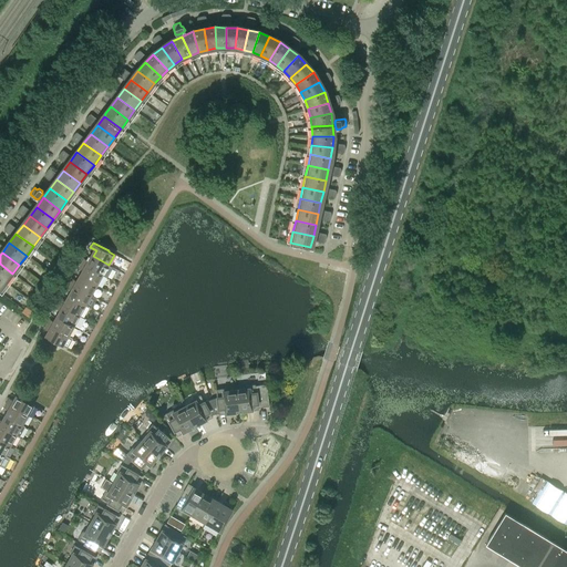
[(113,267),(109,265),(93,256),(90,261),(84,258),(81,264),(103,276),(103,275),(107,277),(113,267)]
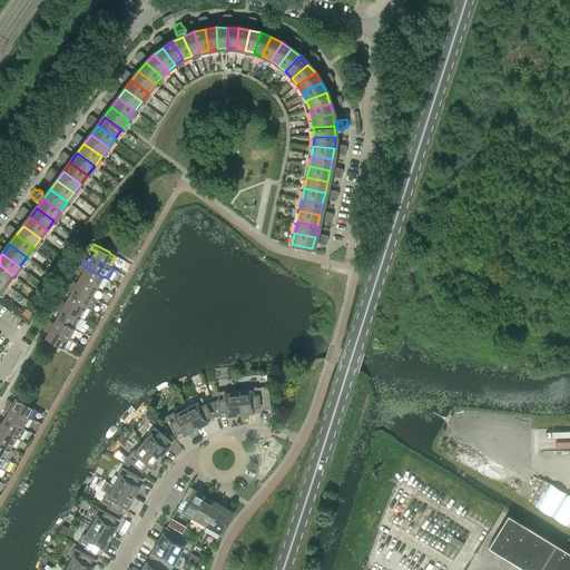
[(0,279),(6,284),(12,275),(0,265),(0,279)]
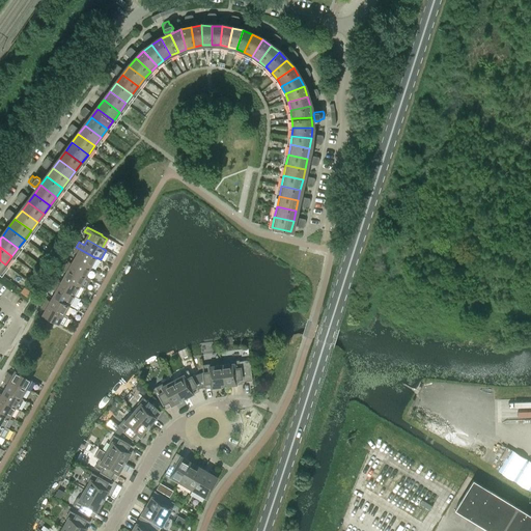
[(76,259),(90,268),(96,258),(76,247),(74,250),(79,253),(76,259)]
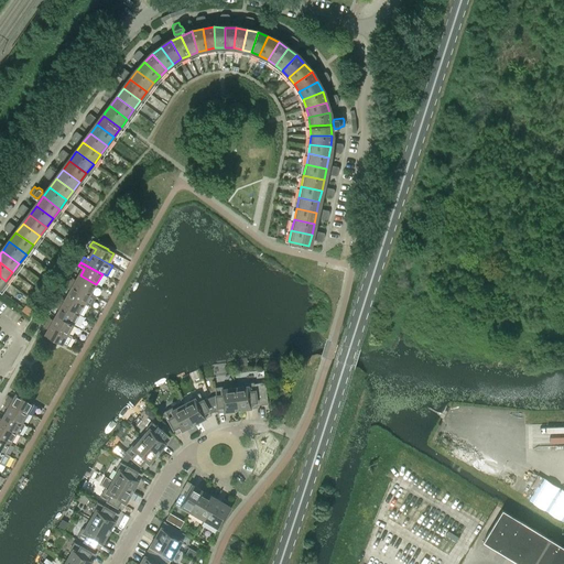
[(69,282),(90,294),(96,284),(80,275),(78,280),(72,277),(69,282)]
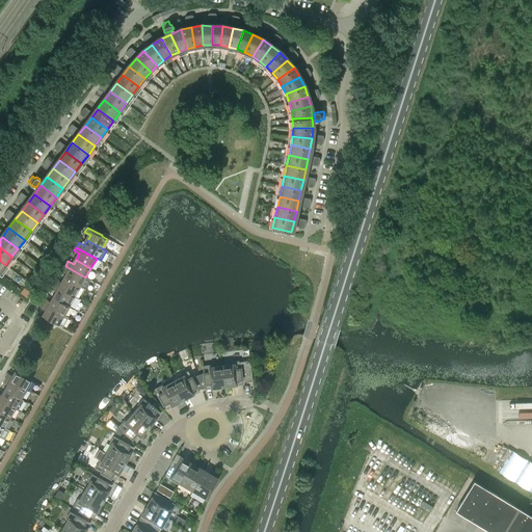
[(65,278),(80,287),(85,277),(65,266),(63,270),(69,273),(65,278)]
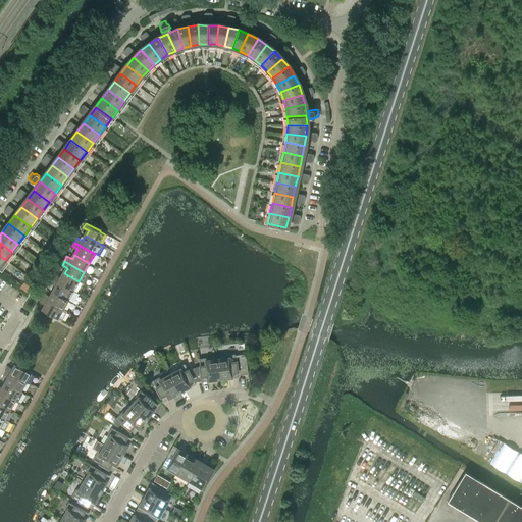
[(54,279),(73,291),(79,281),(64,273),(61,278),(56,275),(54,279)]
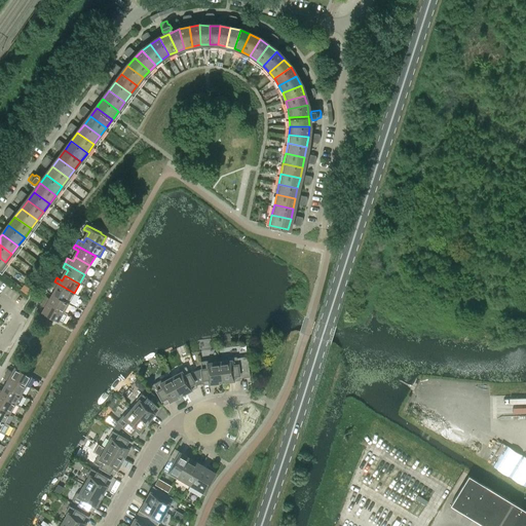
[(54,294),(69,302),(74,293),(54,282),(51,286),(58,289),(54,294)]
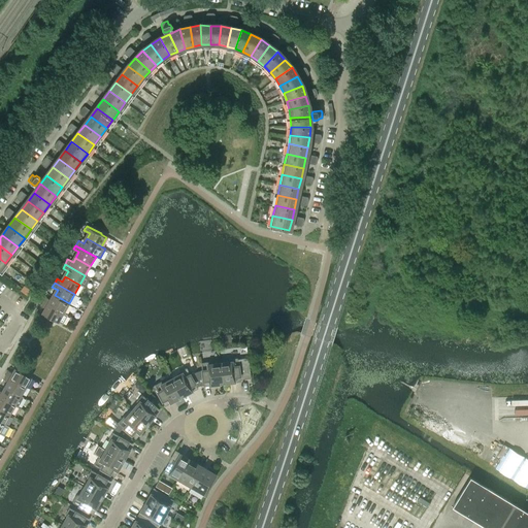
[(44,301),(64,312),(69,303),(55,295),(52,300),(46,297),(44,301)]
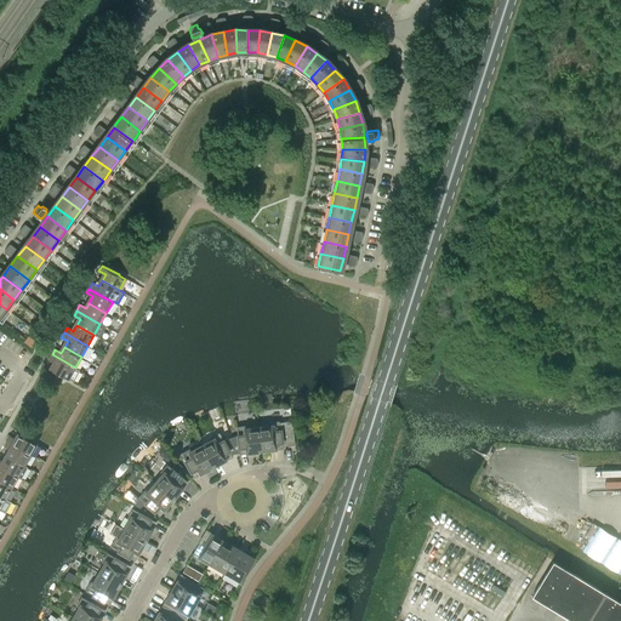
[(74,382),(80,370),(75,368),(52,354),(49,359),(55,363),(51,369),(52,370),(52,371),(63,377),(63,376),(74,382)]
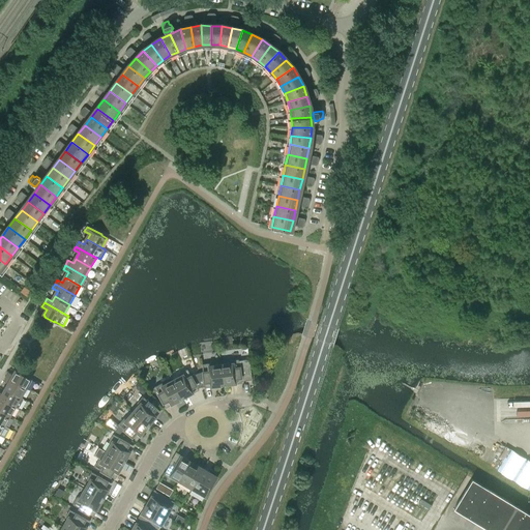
[(221,364),(224,385),(242,382),(242,381),(252,380),(249,359),(239,360),(239,359),(231,360),(230,361),(230,363),(221,364)]
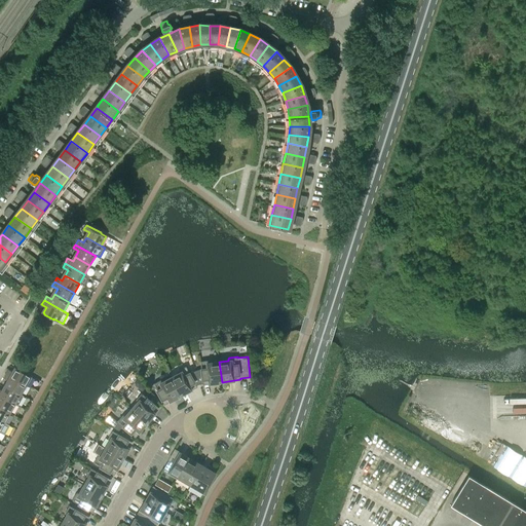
[(203,384),(222,382),(219,362),(211,363),(210,361),(209,360),(200,361),(201,369),(195,370),(199,384),(203,383),(203,384)]
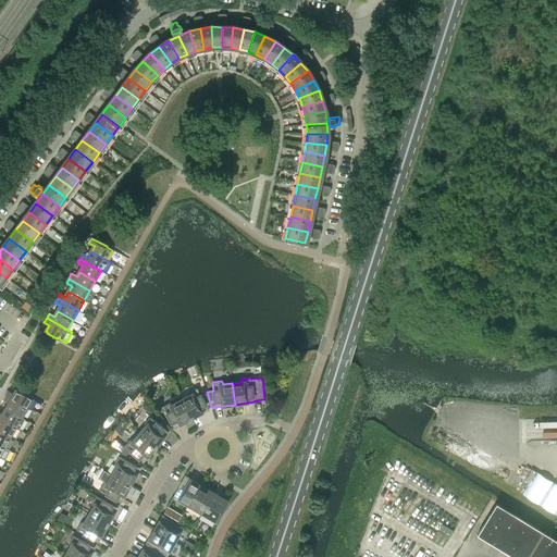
[(7,395),(27,408),(34,397),(28,395),(29,394),(27,393),(28,392),(20,387),(19,390),(15,387),(13,391),(10,388),(7,395)]
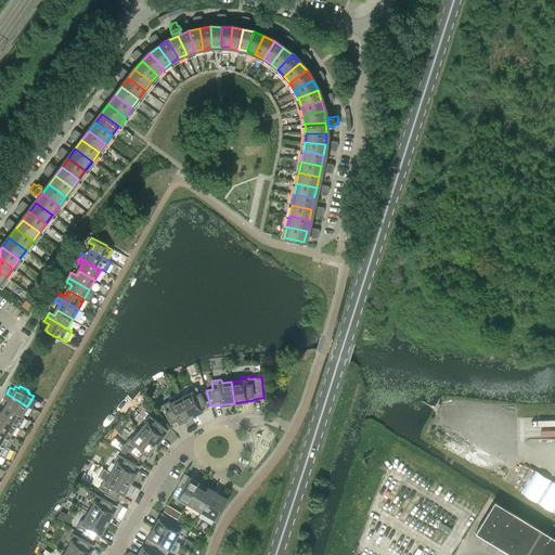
[(191,416),(208,408),(207,407),(210,405),(206,390),(199,392),(196,386),(189,390),(189,391),(189,394),(180,398),(191,416)]
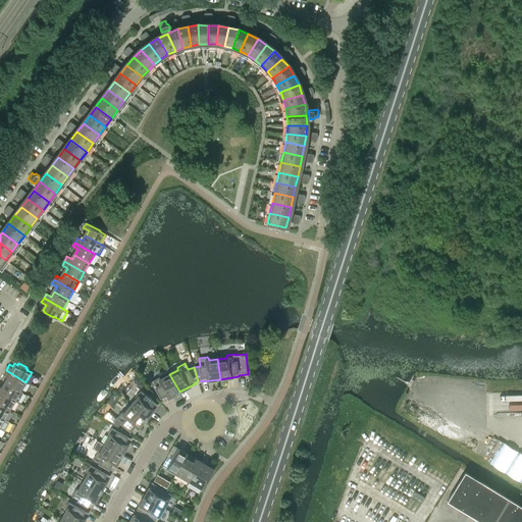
[(4,382),(20,392),(25,382),(6,370),(3,375),(7,377),(4,382)]
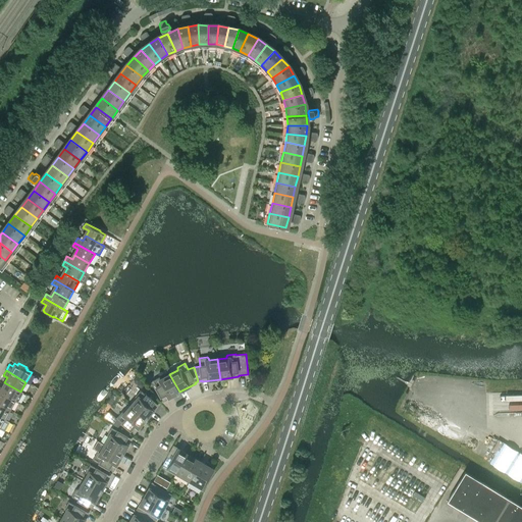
[(179,392),(169,374),(162,378),(161,377),(159,376),(152,380),(163,401),(179,392)]
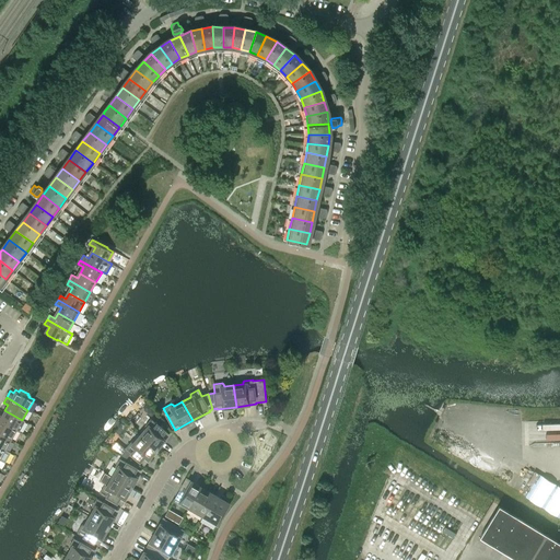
[(25,421),(22,420),(4,410),(1,415),(0,413),(0,420),(16,430),(20,431),(25,421)]
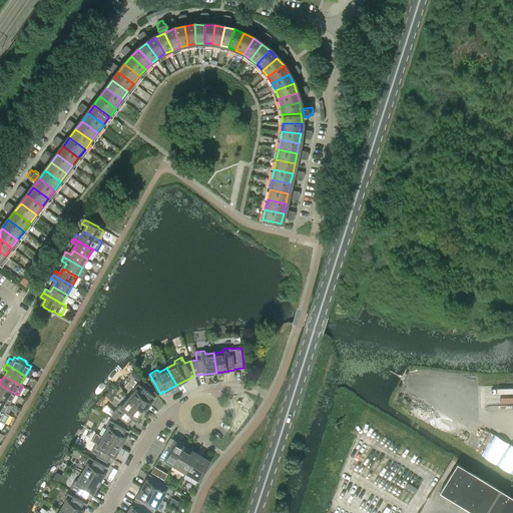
[(134,392),(128,399),(143,412),(155,398),(138,384),(133,390),(133,391),(134,392)]
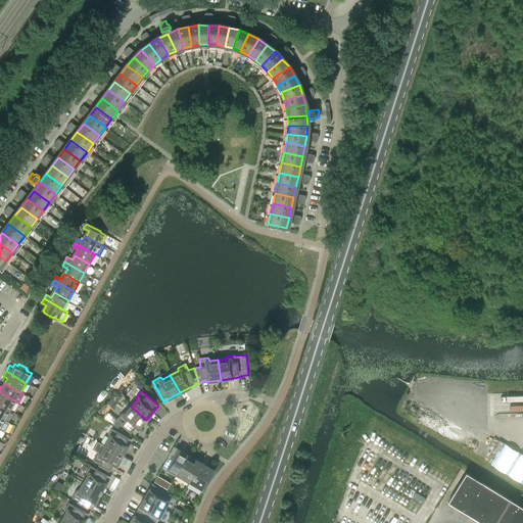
[(0,405),(10,411),(15,401),(0,392),(0,405)]
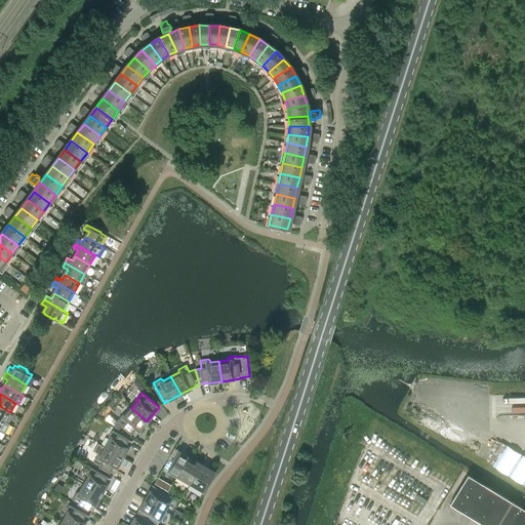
[(0,418),(4,421),(10,412),(0,406),(0,418)]
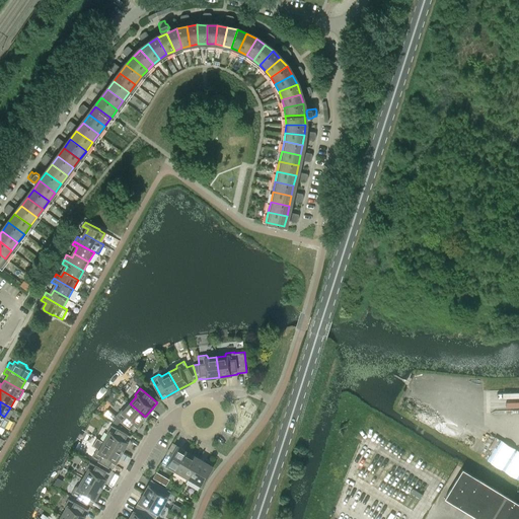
[(145,417),(130,403),(124,411),(123,410),(122,410),(116,416),(133,431),(145,417)]
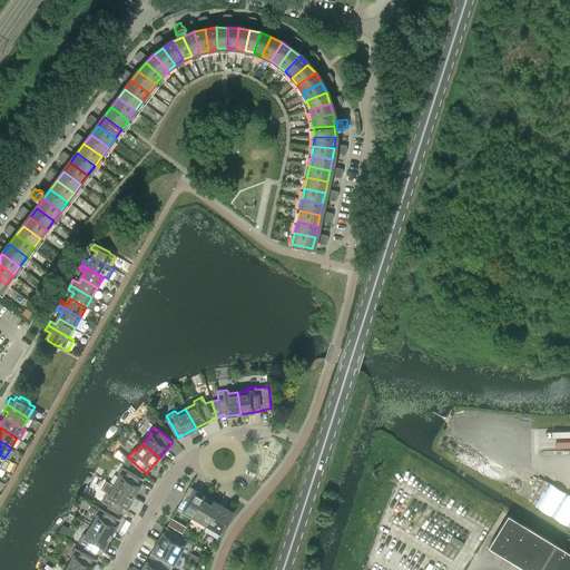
[(0,468),(5,471),(11,461),(5,458),(0,454),(0,468)]
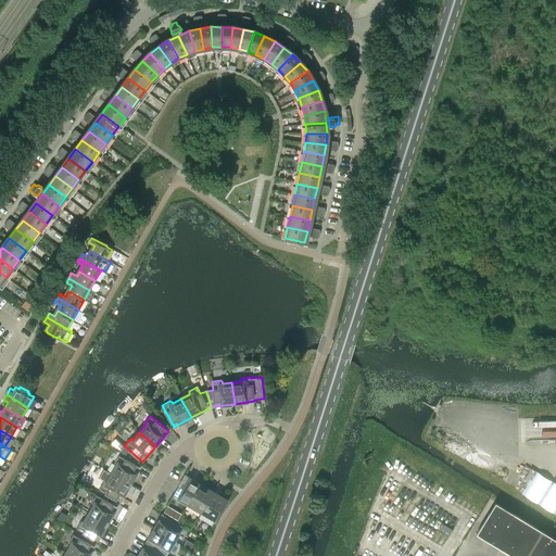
[(112,474),(130,484),(140,467),(118,455),(114,463),(115,465),(116,465),(112,474)]
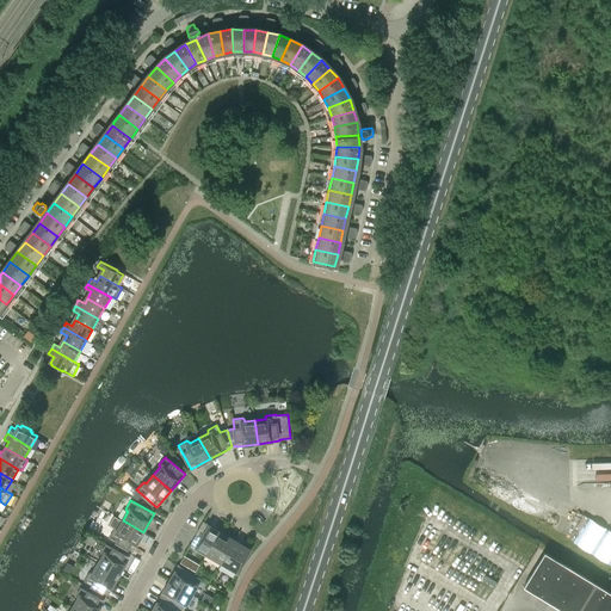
[(143,532),(123,520),(117,530),(116,529),(113,529),(109,537),(133,551),(143,532)]
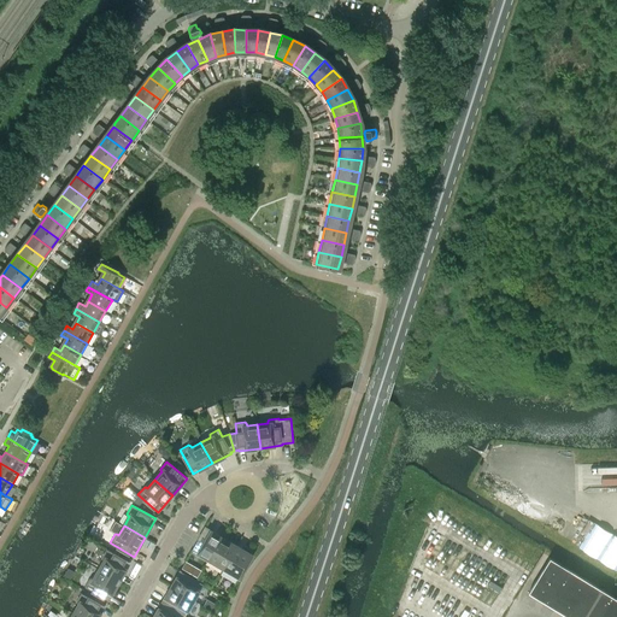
[(207,559),(221,536),(205,527),(192,550),(207,559)]
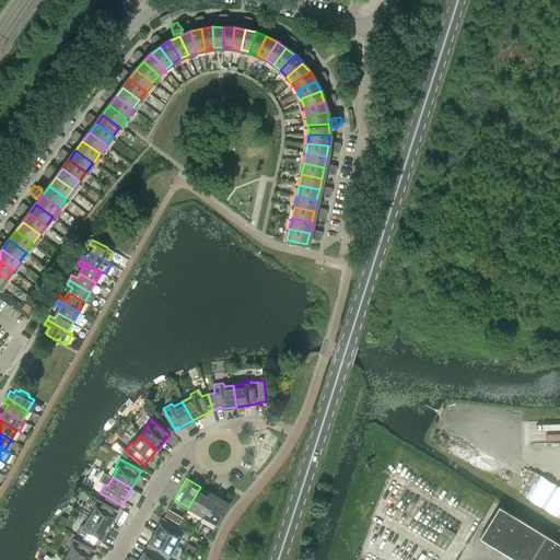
[(202,515),(214,494),(200,487),(188,508),(202,515)]
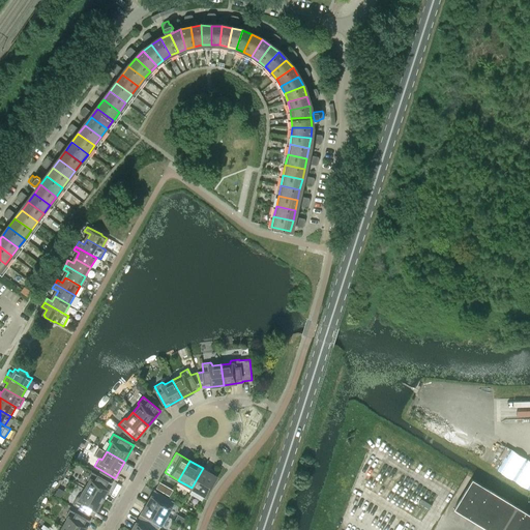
[(203,468),(192,488),(206,496),(217,476),(203,468)]
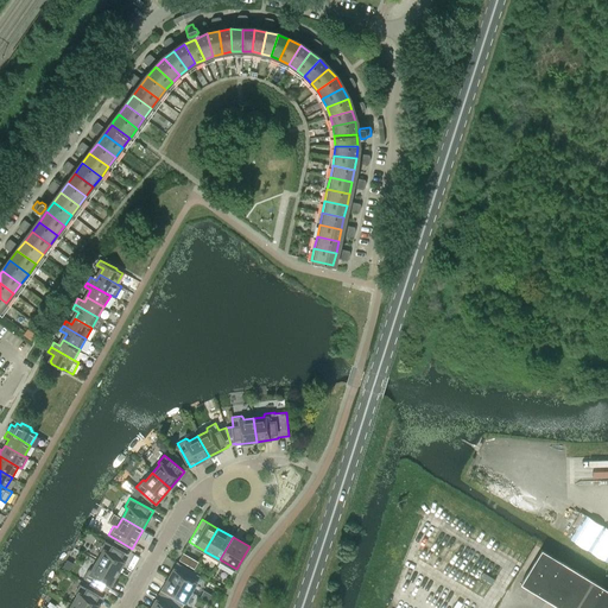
[(97,561),(118,572),(128,555),(105,540),(100,549),(101,551),(102,552),(97,561)]
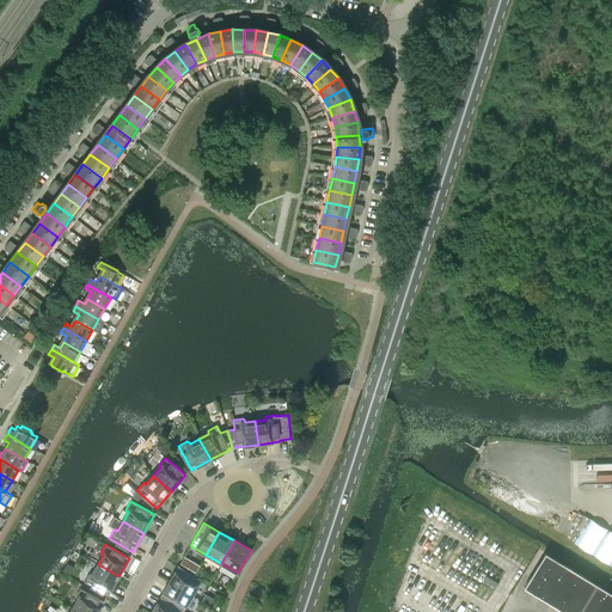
[(524,587),(564,611),(611,611),(611,593),(545,552),(524,587)]
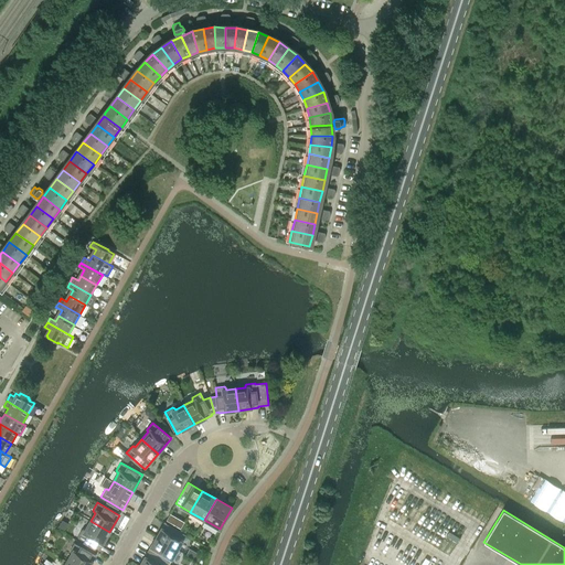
[(109,532),(91,521),(85,530),(84,529),(82,530),(77,537),(99,550),(109,532)]
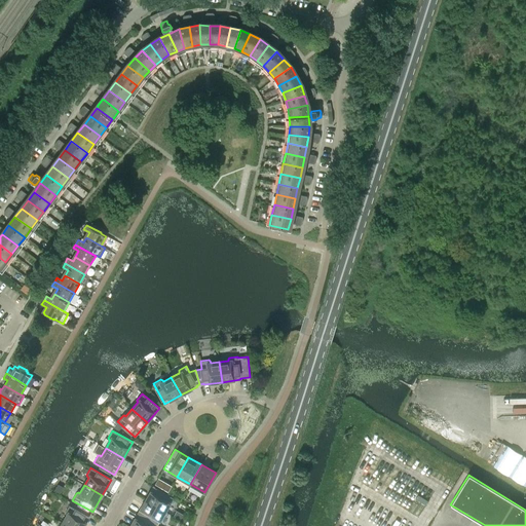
[(146,500),(165,512),(173,498),(153,487),(146,500)]
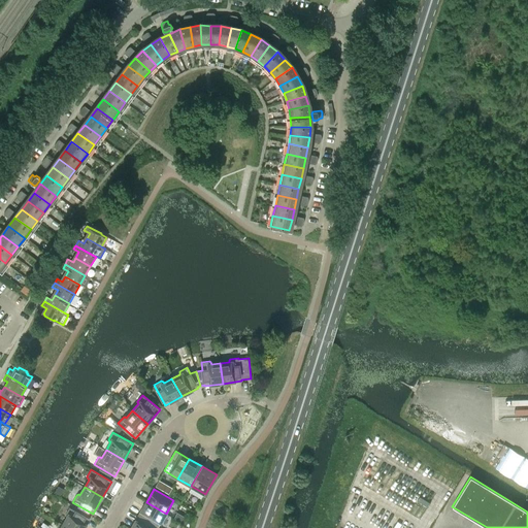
[(166,514),(146,502),(138,516),(158,527),(166,514)]
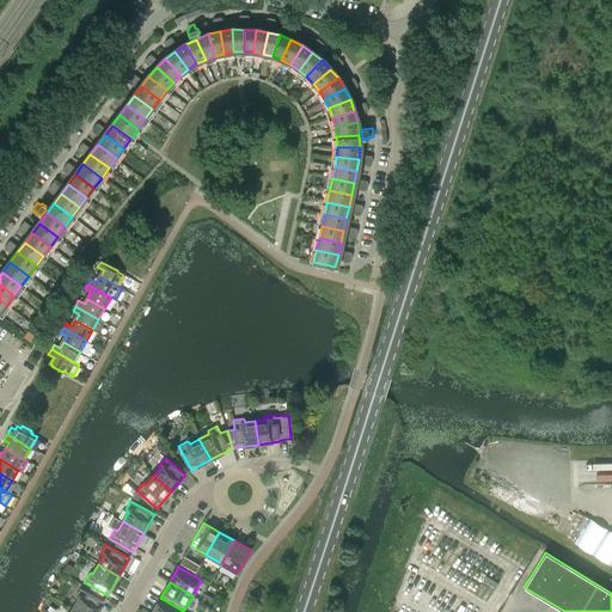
[(73,609),(79,611),(97,611),(104,601),(80,588),(75,597),(77,598),(78,599),(73,609)]
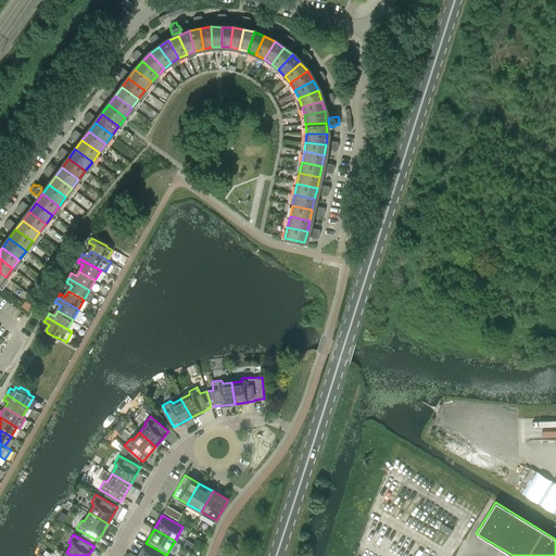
[(165,555),(166,555),(146,543),(137,555),(165,555)]
